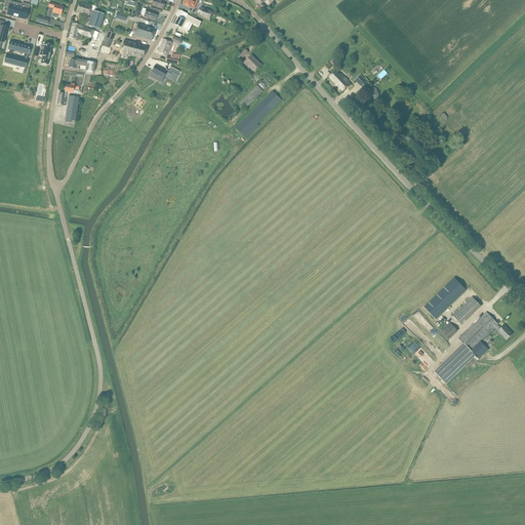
[(149,0),(150,1),(152,2),(151,6),(162,9),(163,9),(165,0),(149,0)]
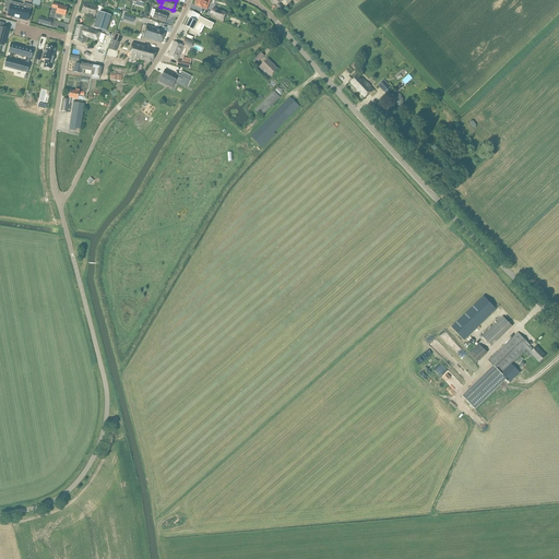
[(195,0),(194,4),(206,10),(210,0),(195,0)]
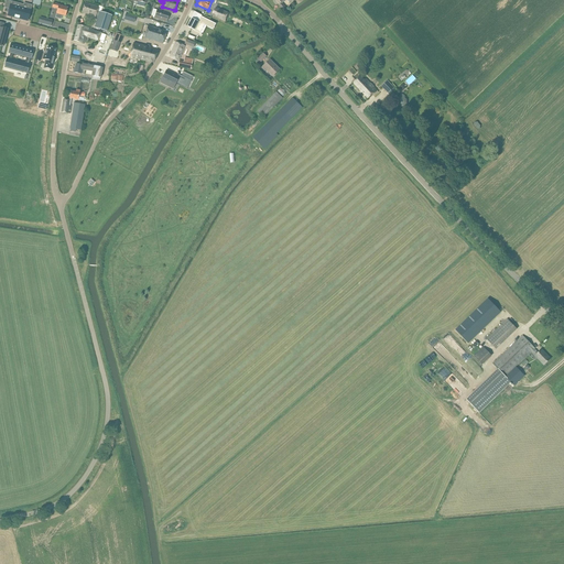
[(8,15),(20,19),(26,21),(28,21),(31,6),(25,3),(24,3),(23,6),(22,4),(12,2),(8,15)]
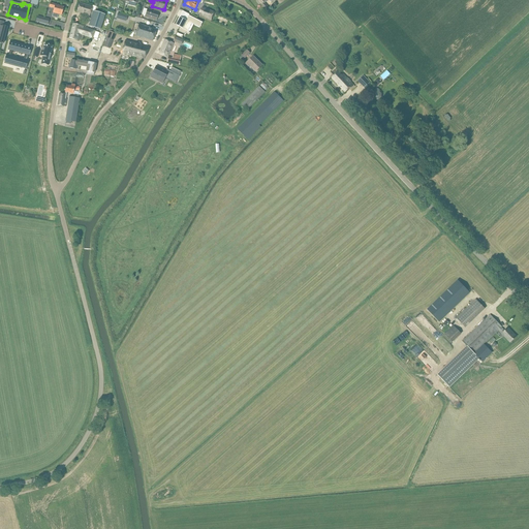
[(54,8),(53,12),(52,17),(57,18),(58,14),(61,14),(63,7),(58,6),(59,5),(50,3),(49,7),(54,8)]
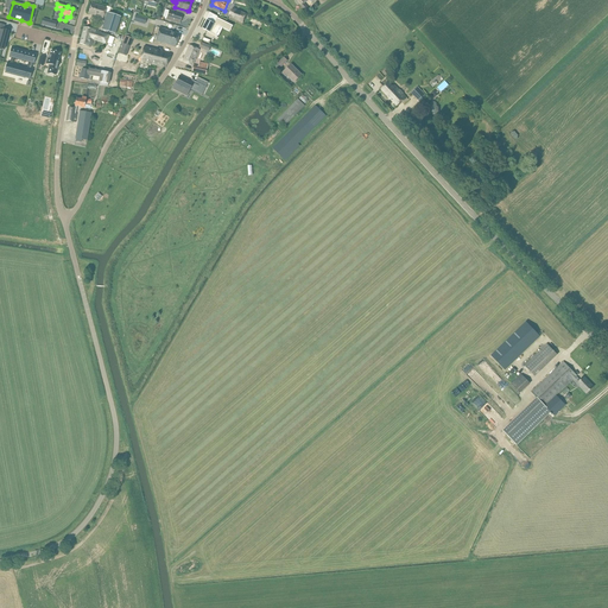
[(115,35),(120,17),(105,12),(106,8),(92,4),(88,14),(102,19),(103,17),(106,17),(101,30),(115,35)]
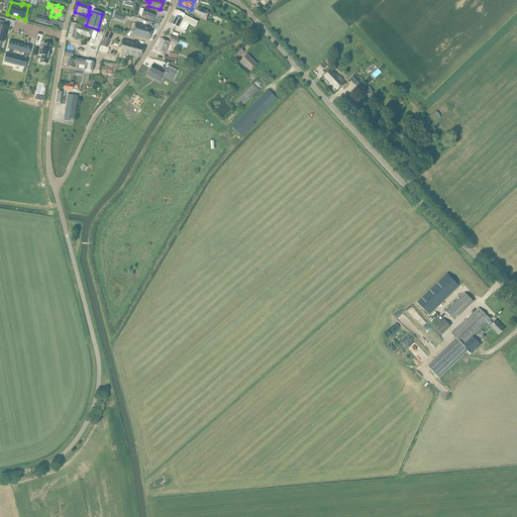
[(159,13),(160,9),(148,6),(147,9),(143,8),(141,16),(152,20),(156,12),(159,13)]
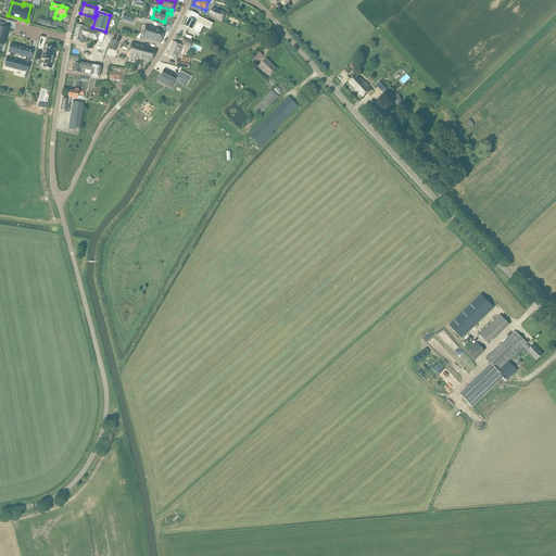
[(213,7),(210,15),(223,21),(226,13),(213,7)]
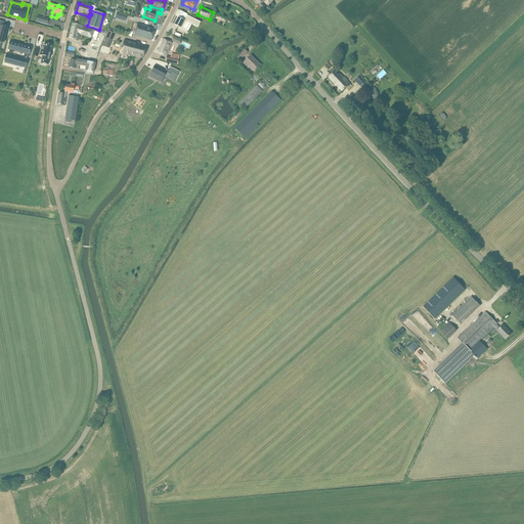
[(177,20),(175,25),(179,27),(179,28),(185,31),(187,27),(188,24),(189,22),(198,26),(200,22),(187,15),(187,14),(181,11),(176,20),(177,20)]
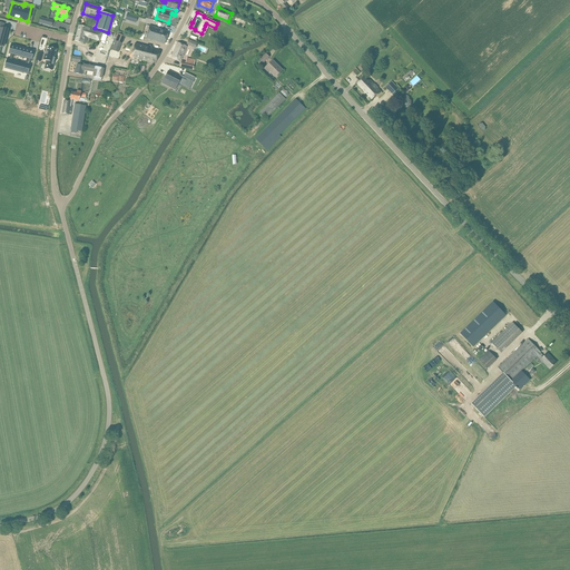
[(88,38),(99,41),(102,33),(90,29),(79,26),(75,41),(86,45),(88,38)]
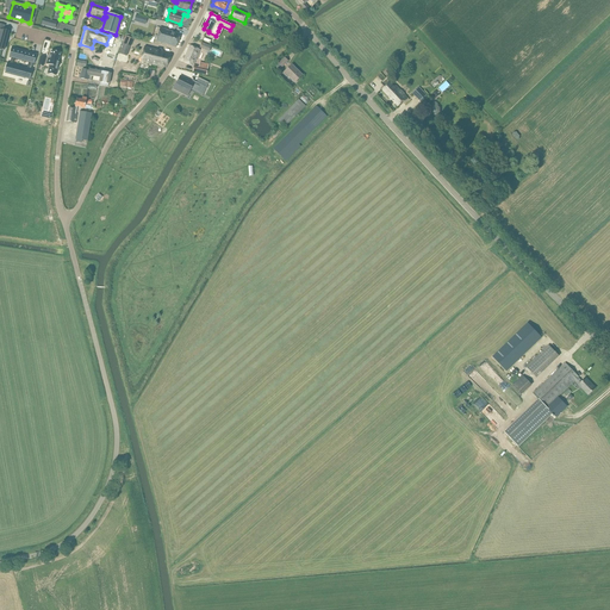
[(180,33),(174,32),(160,27),(157,36),(155,36),(154,37),(149,36),(148,42),(153,43),(154,39),(156,41),(176,48),(180,33)]
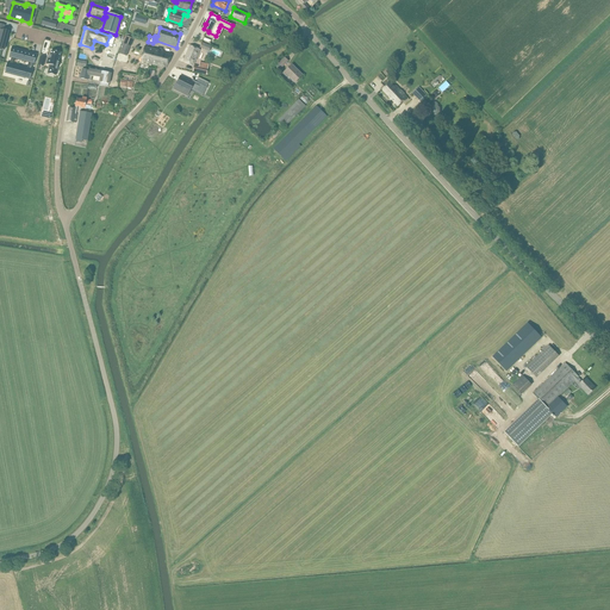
[(106,44),(97,70),(111,73),(123,41),(110,36),(106,44)]
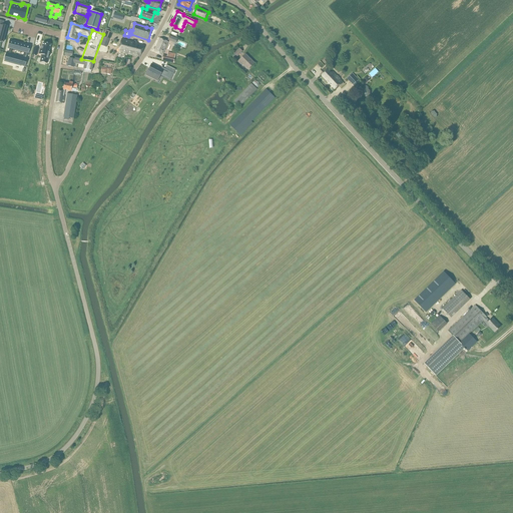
[(105,31),(104,34),(99,45),(106,47),(111,33),(109,32),(110,32),(105,31)]
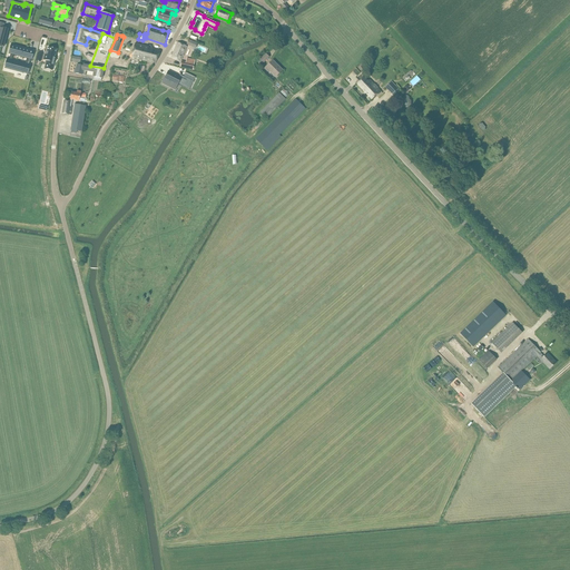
[(187,46),(183,45),(177,42),(172,58),(180,62),(187,46)]
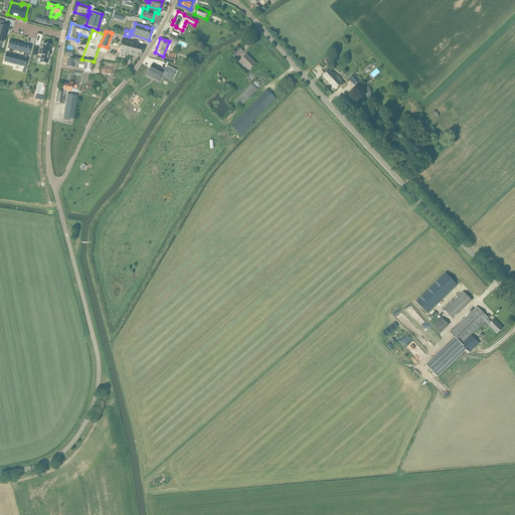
[(133,50),(135,42),(134,42),(133,43),(131,42),(131,41),(122,39),(119,51),(132,55),(134,50),(133,50)]
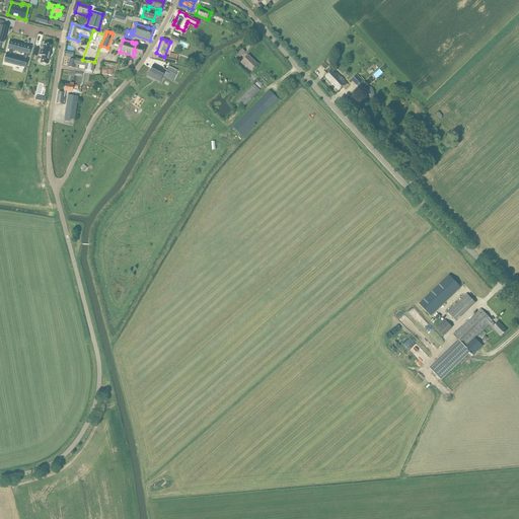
[(6,54),(4,62),(8,63),(9,63),(20,66),(25,68),(27,59),(25,59),(27,54),(28,55),(31,46),(26,45),(26,46),(14,43),(14,42),(9,41),(7,49),(9,50),(8,54),(6,54)]
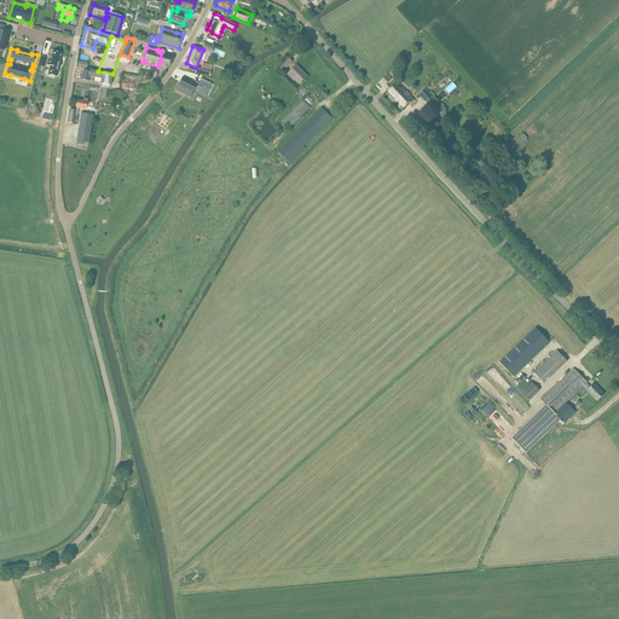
[(174,55),(162,51),(160,61),(161,61),(158,67),(168,69),(174,55)]
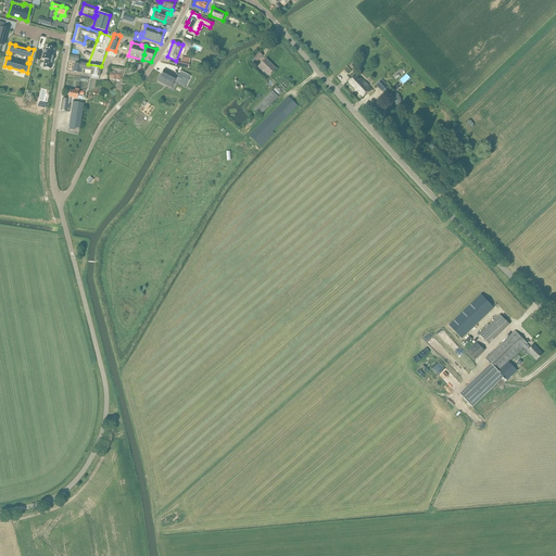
[(51,65),(54,55),(53,54),(55,49),(47,47),(45,53),(43,53),(42,59),(46,60),(45,63),(51,65)]
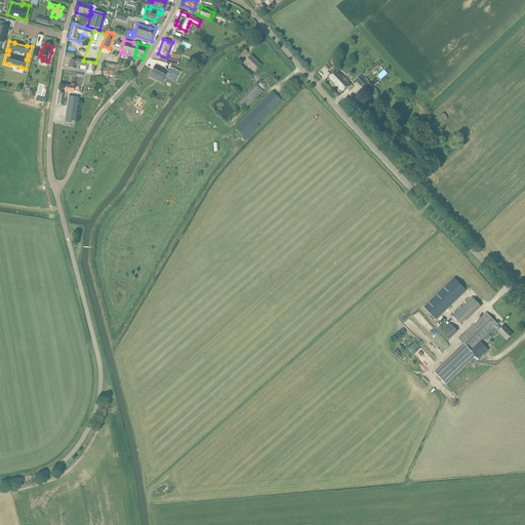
[(239,56),(242,58),(249,51),(246,48),(239,56)]
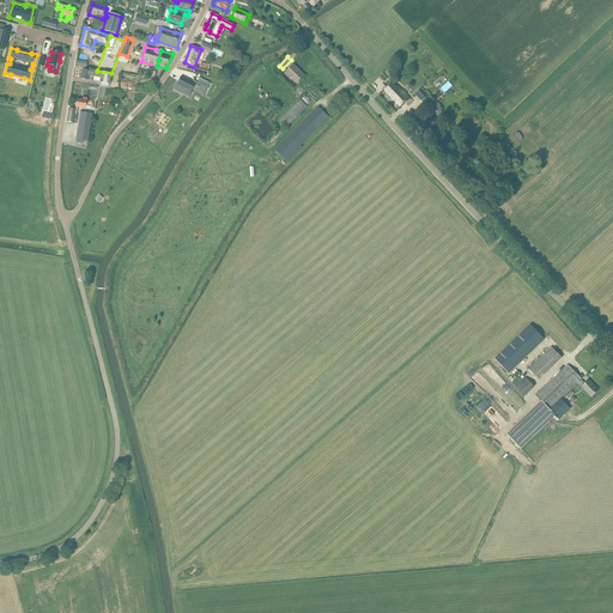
[(287,73),(284,68),(280,73),(285,78),(284,79),(293,87),(305,76),(295,66),(287,73)]
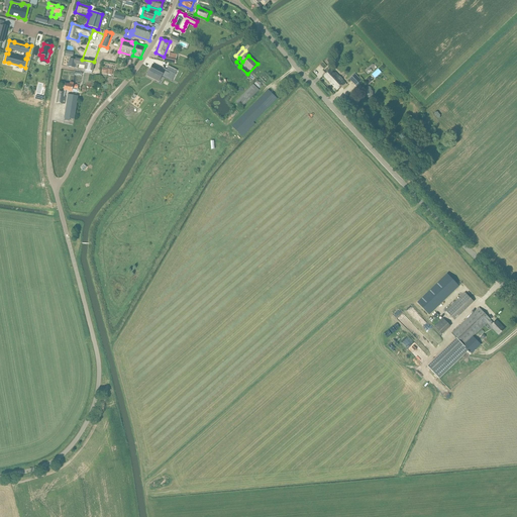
[(92,72),(94,62),(82,60),(75,59),(75,60),(70,59),(68,67),(77,69),(78,65),(85,66),(84,70),(92,72)]
